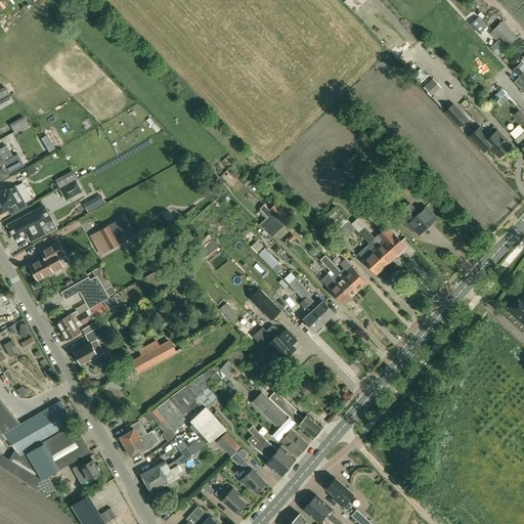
[(503,22),(493,30),(509,46),(517,37),(503,22)]
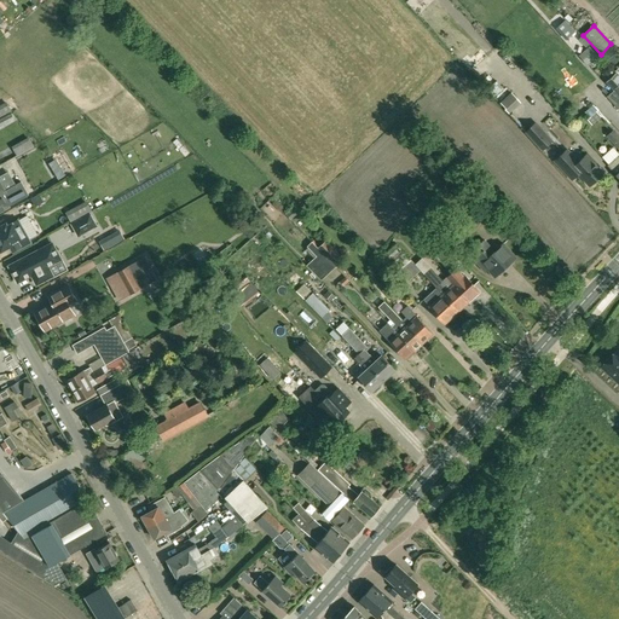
[(588,45),(577,55),(584,64),(596,56),(588,45)]
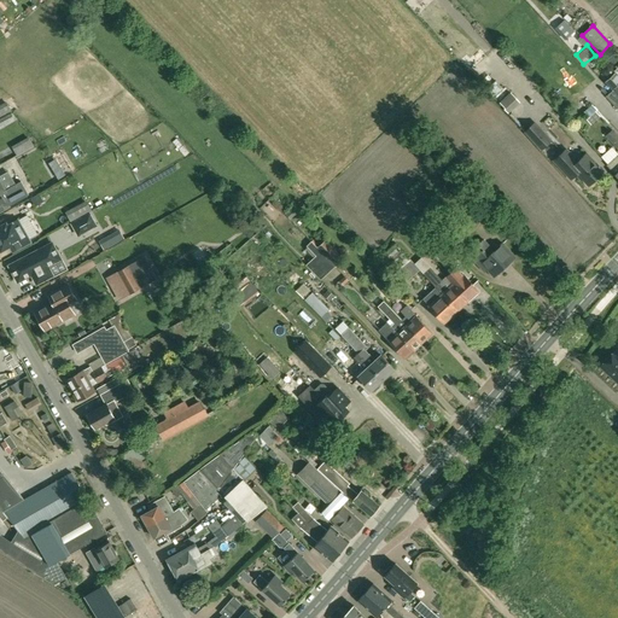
[(608,50),(601,56),(611,65),(617,59),(608,50)]
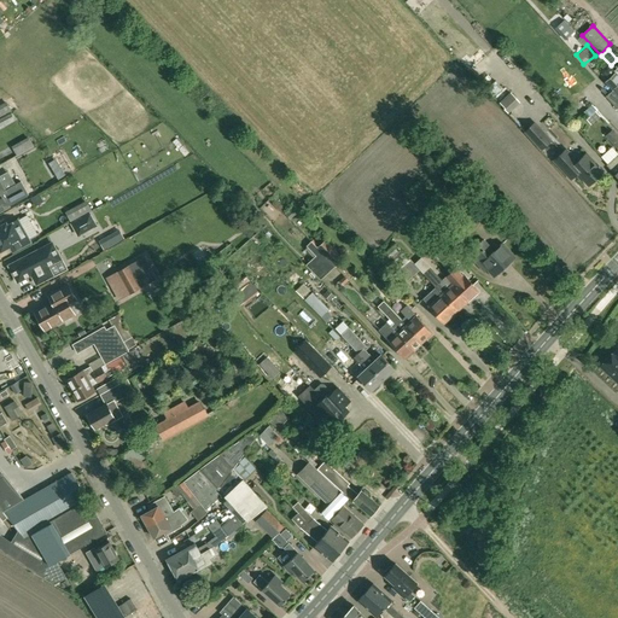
[(483,89),(491,98),(501,88),(493,80),(483,89)]
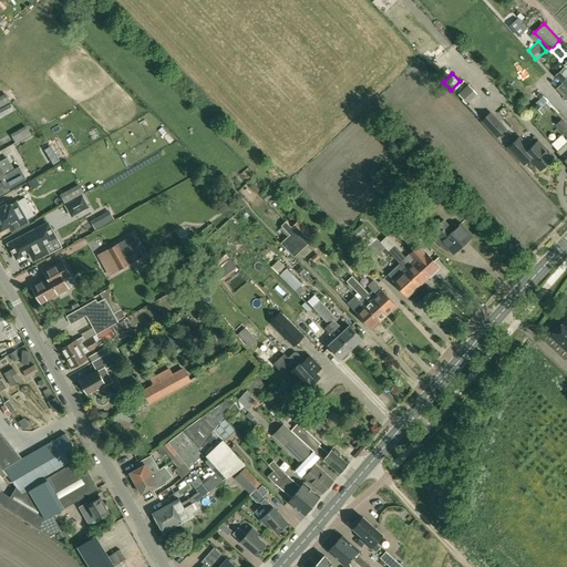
[(455,93),(464,103),(475,94),(465,83),(455,93)]
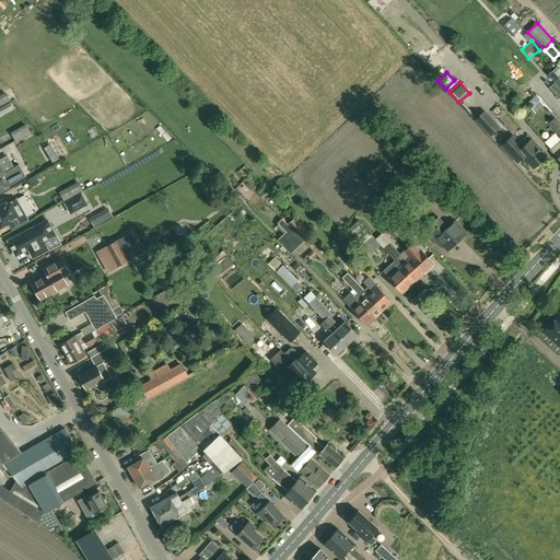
[(10,103),(0,107),(0,114),(13,107),(10,103)]
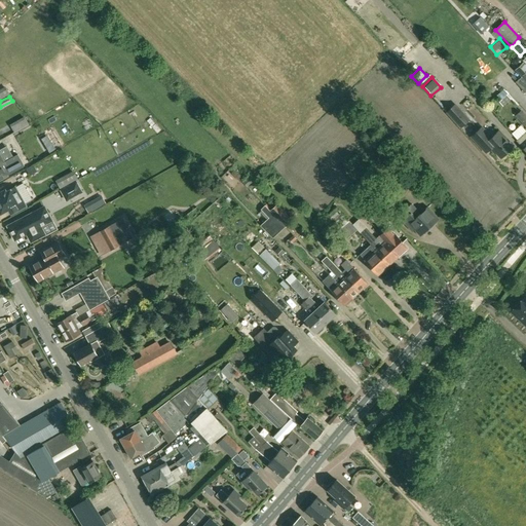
[(447,112),(460,127),(470,119),(455,104),(447,112)]
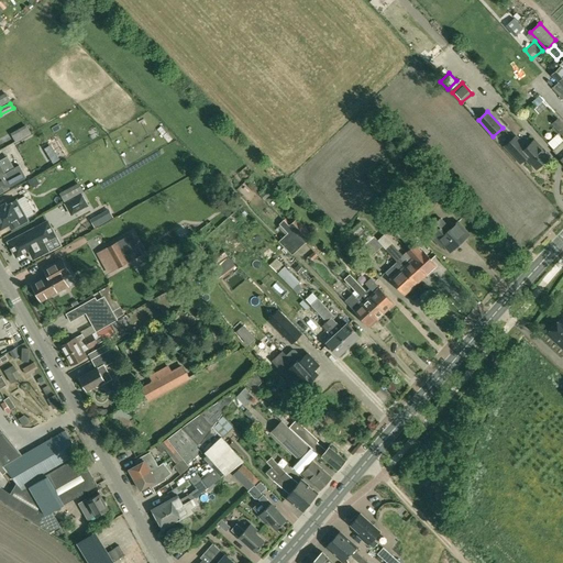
[(562,136),(562,124),(558,119),(552,124),(562,136)]
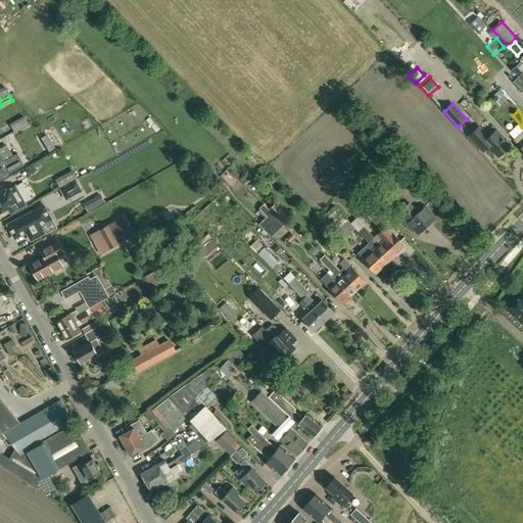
[(11,131),(27,125),(22,116),(8,123),(11,131)]
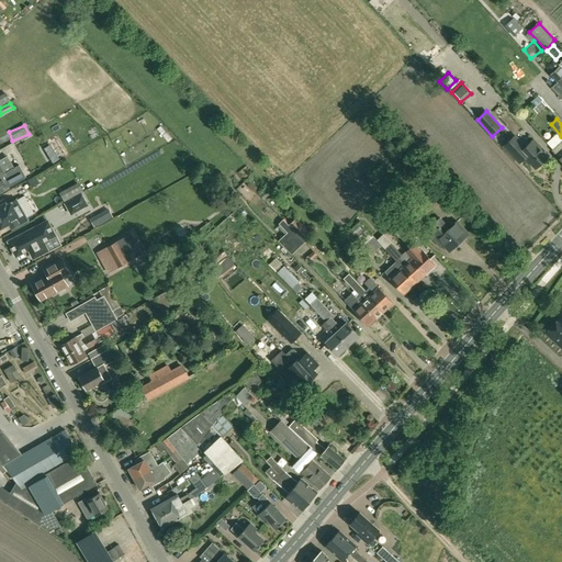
[(561,139),(557,134),(547,143),(553,149),(551,150),(560,159),(559,159),(561,163),(561,139)]
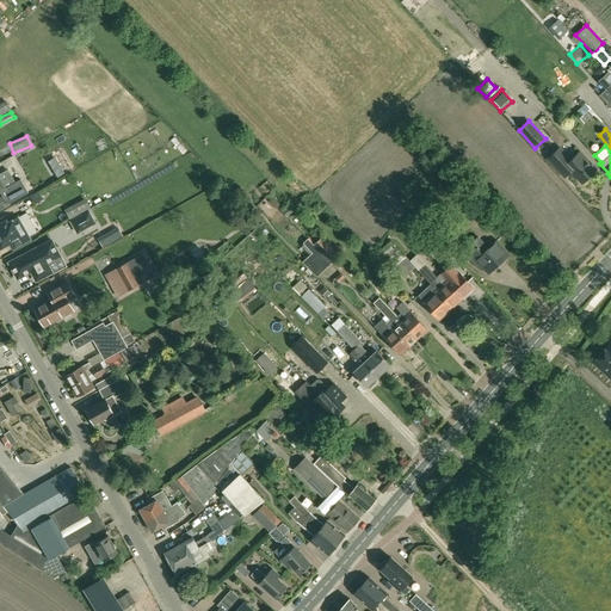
[(586,159),(580,152),(569,162),(557,149),(548,159),(565,177),(571,171),(581,183),(587,178),(591,179),(594,176),(593,172),(594,171),(585,160),(586,159)]
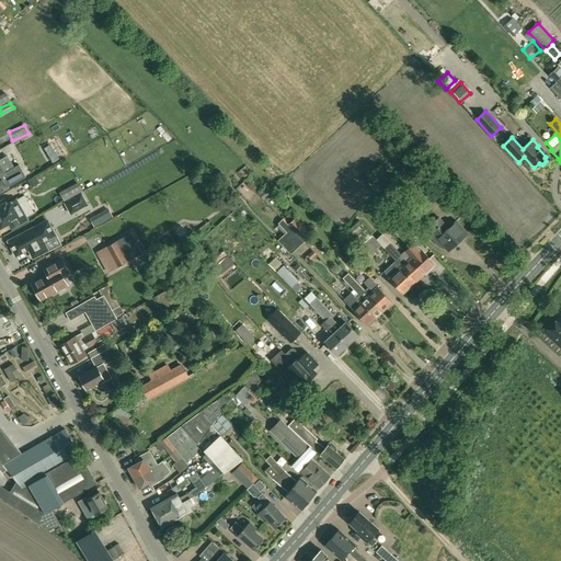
[(56,153),(49,158),(53,163),(59,159),(56,153)]
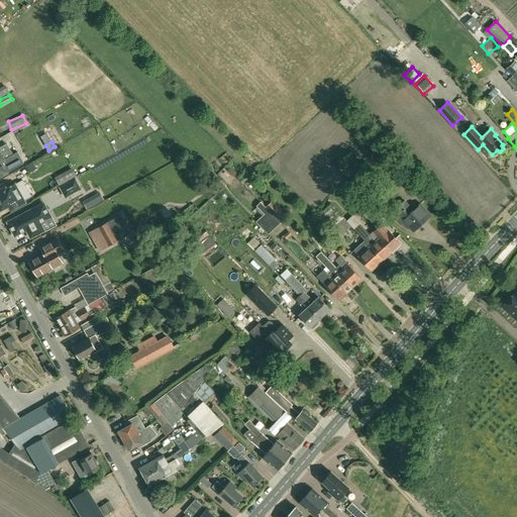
[(0,178),(9,174),(8,172),(23,163),(17,151),(13,154),(7,143),(0,146),(0,178)]
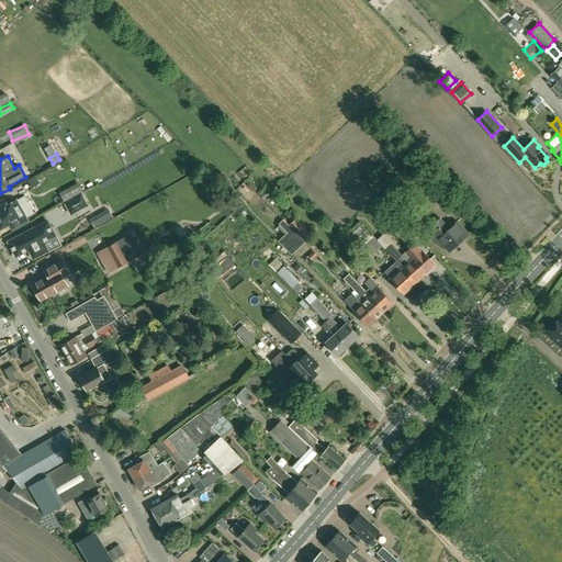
[(65,202),(80,193),(83,192),(79,182),(59,193),(65,202)]
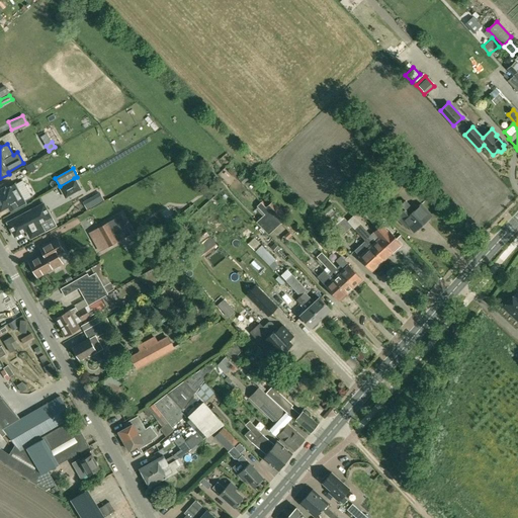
[(66,197),(80,189),(74,178),(60,186),(66,197)]
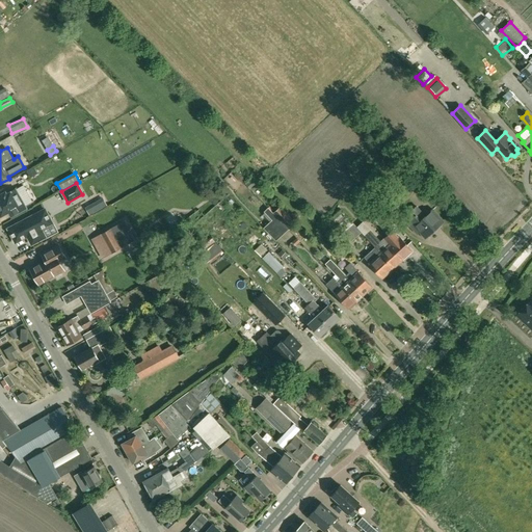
[(0,214),(1,216),(8,212),(11,217),(17,214),(26,209),(25,206),(32,202),(23,185),(16,189),(6,193),(5,191),(0,194),(0,196),(0,197),(0,214)]
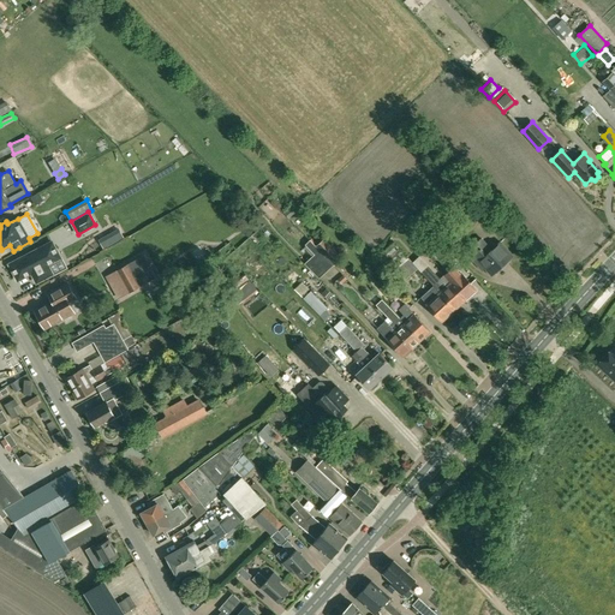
[(490,214),(481,222),(490,233),(500,225),(490,214)]
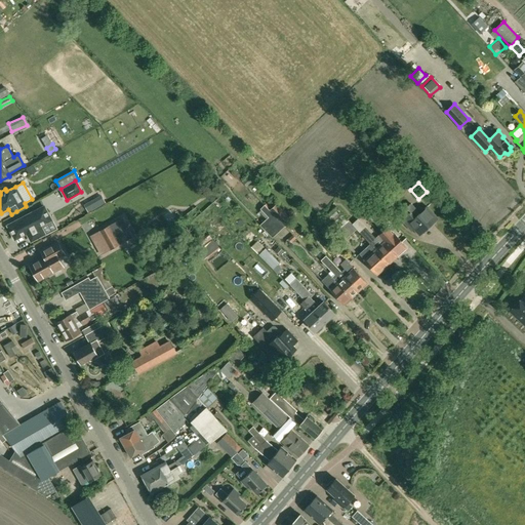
[(96,192),(80,203),(86,213),(104,203),(96,192)]
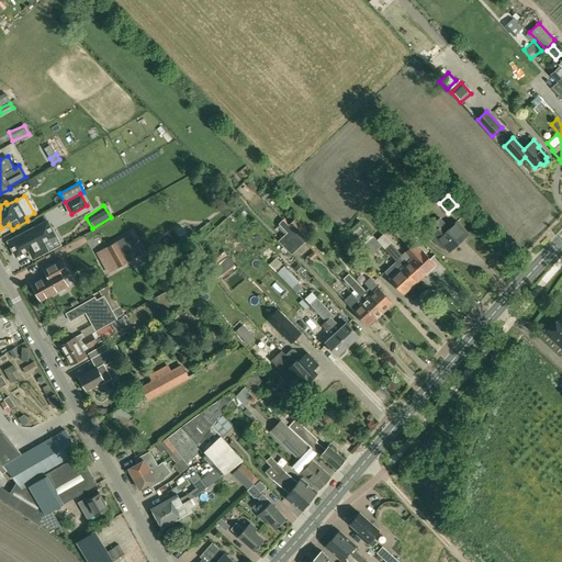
[(405,238),(412,233),(398,218),(392,225),(405,238)]
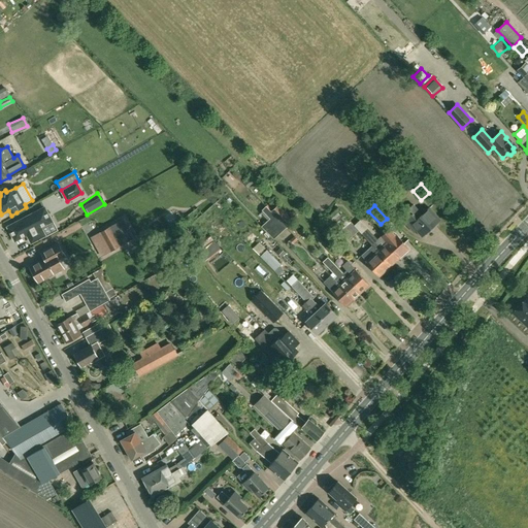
[(422,236),(439,220),(429,207),(422,215),(413,205),(399,218),(408,227),(410,225),(422,236)]
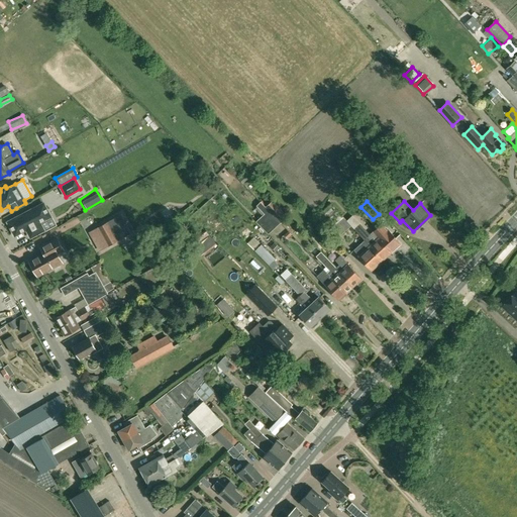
[(265,214),(256,222),(269,234),(280,223),(260,202),(255,205),(265,214)]
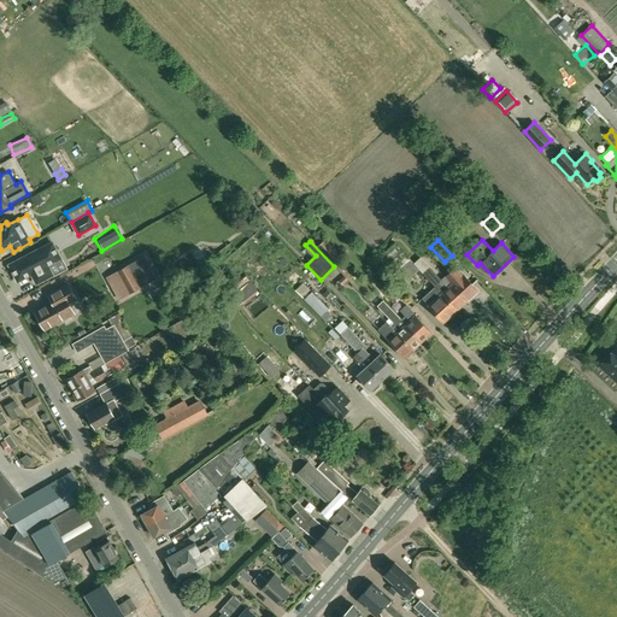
[(318,250),(335,266),(342,259),(327,241),(318,250)]
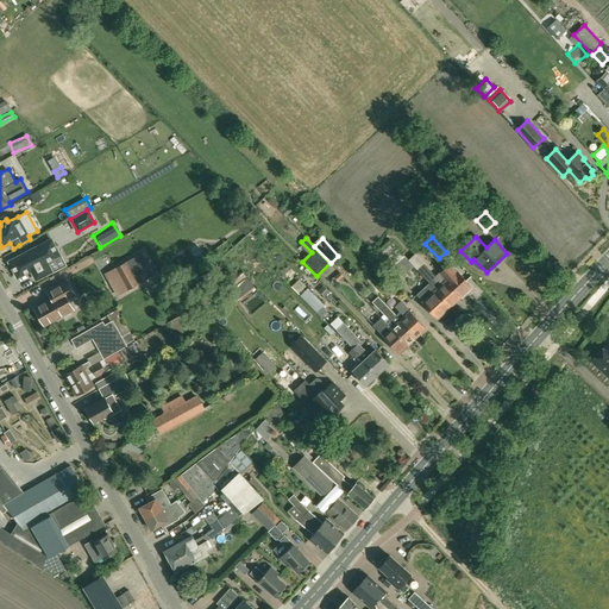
[(46,262),(60,256),(51,240),(10,262),(18,277),(31,270),(36,280),(52,271),(46,262)]
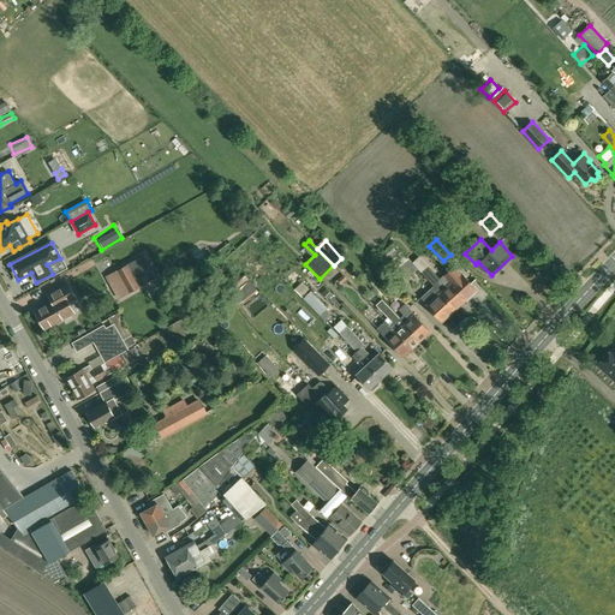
[(417,269),(404,254),(392,264),(406,280),(417,269)]
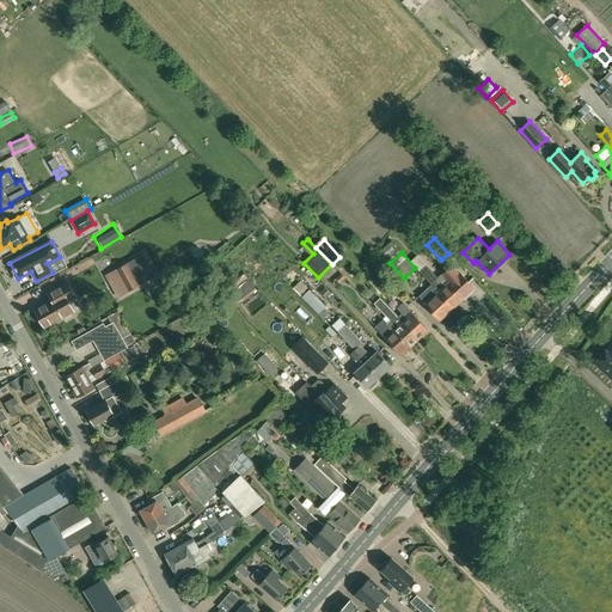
[(140,286),(155,277),(144,255),(115,270),(127,292),(140,285),(140,286)]
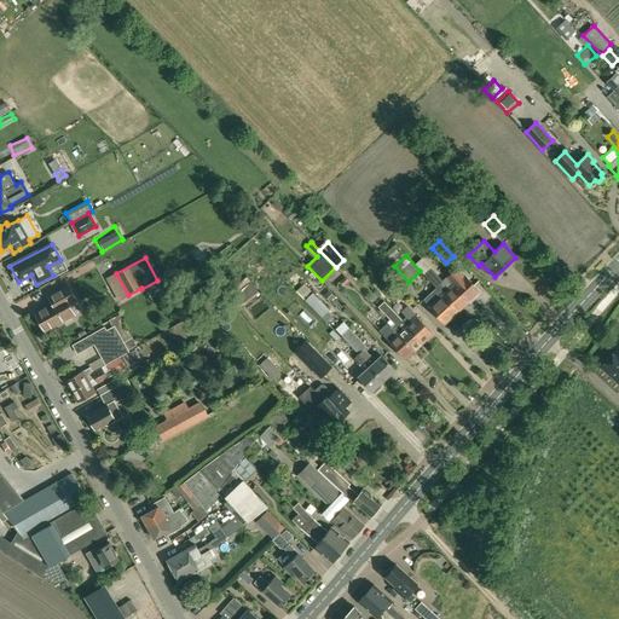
[(258,261),(247,272),(258,282),(268,270),(258,261)]
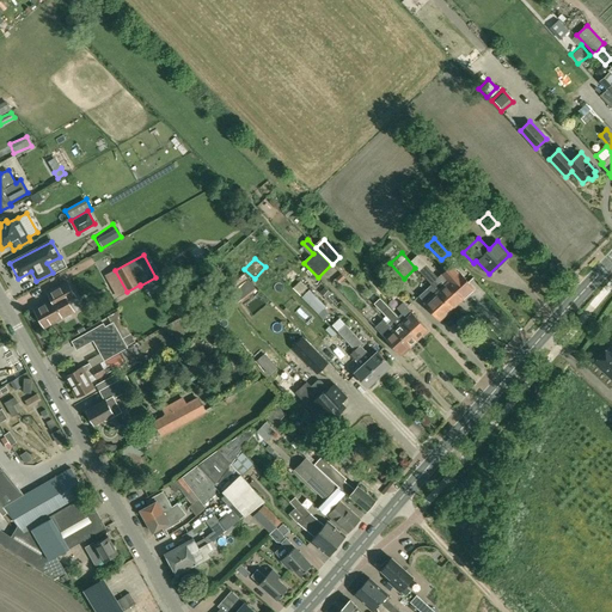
[(463,299),(447,282),(441,275),(438,279),(426,265),(418,271),(432,285),(452,308),(463,299)]
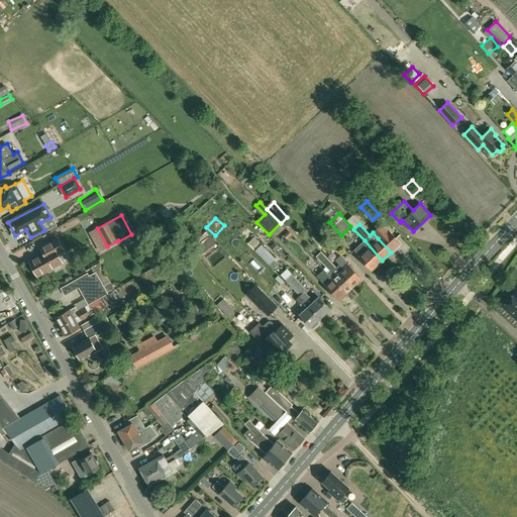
[(387,231),(381,225),(373,232),(378,238),(391,252),(400,244),(387,230),(387,231)]
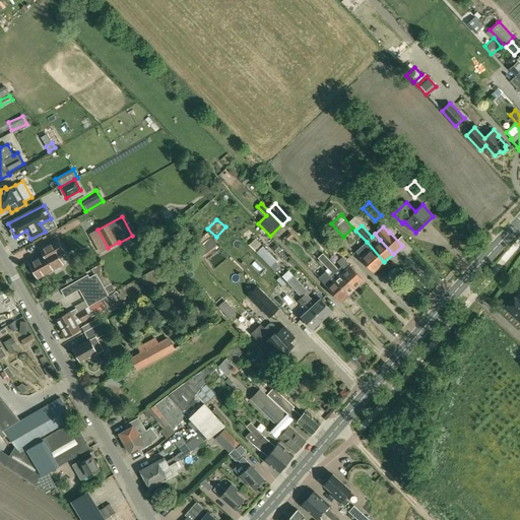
[(201,237),(192,244),(202,257),(212,249),(217,245),(207,232),(201,237)]
